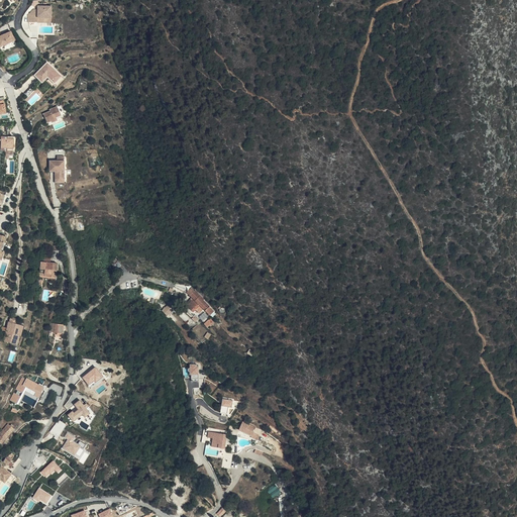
[(35,10),(34,22),(37,22),(37,21),(37,18),(52,18),(52,7),(37,7),(37,10),(35,10)]
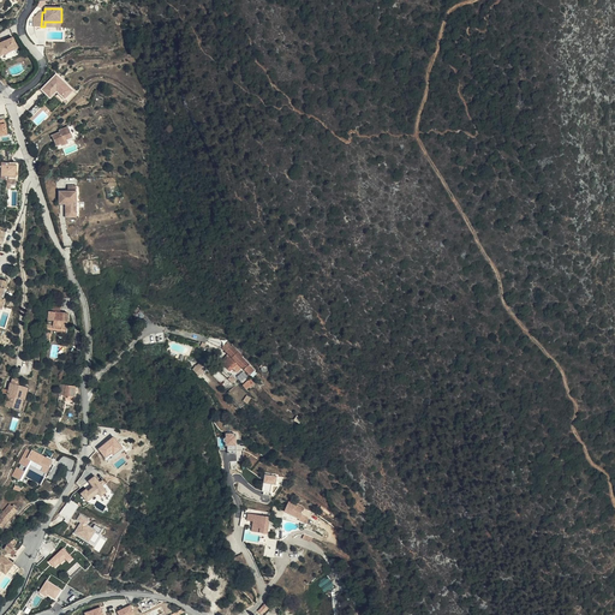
[(6,45),(0,45),(0,49),(1,58),(21,53),(18,42),(6,45)]
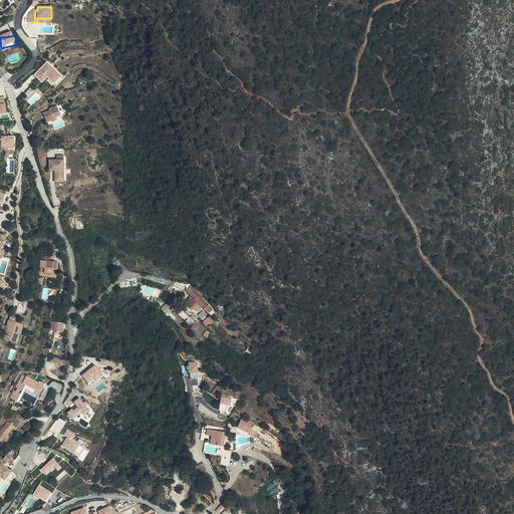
[(17,44),(1,48),(2,53),(18,49),(17,44)]
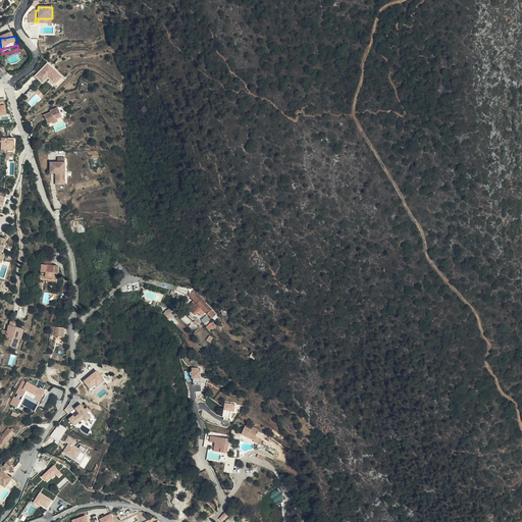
[(49,62),(35,76),(43,84),(48,77),(55,85),(63,76),(49,62)]
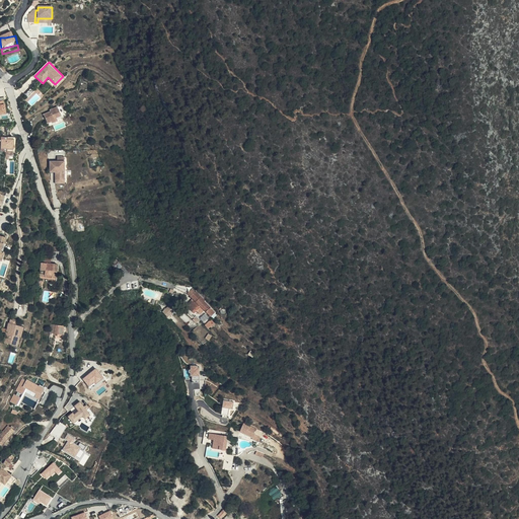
[(31,88),(24,95),(29,100),(36,93),(31,88)]
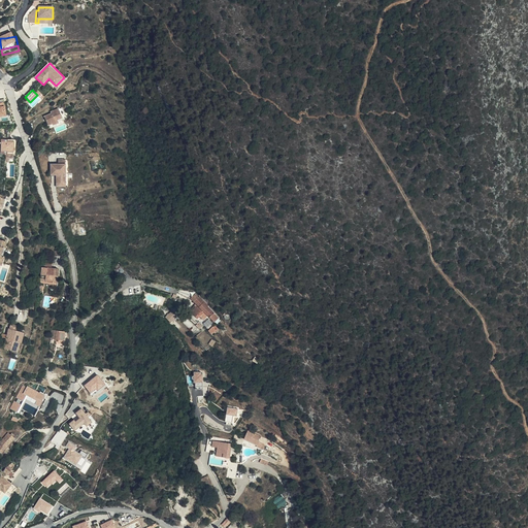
[(63,108),(52,113),(52,114),(44,118),(48,126),(54,125),(53,123),(63,119),(62,118),(66,117),(63,108)]
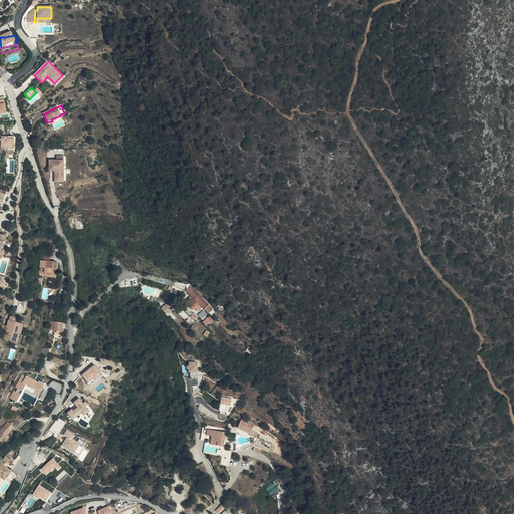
[(61,115),(51,119),(52,121),(52,122),(57,120),(57,118),(65,115),(64,113),(60,114),(61,115)]
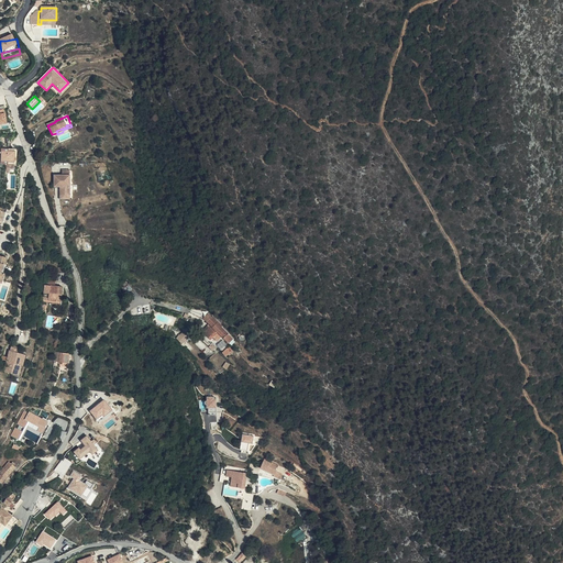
[(1,162),(15,162),(15,147),(1,148),(1,162)]
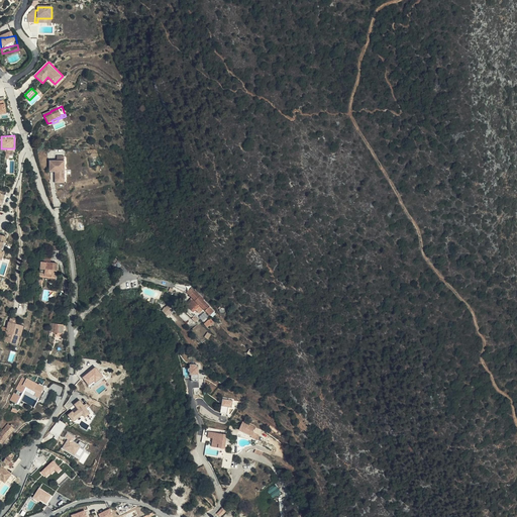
[(56,158),(57,162),(63,162),(63,180),(55,180),(55,184),(66,184),(66,158),(56,158)]
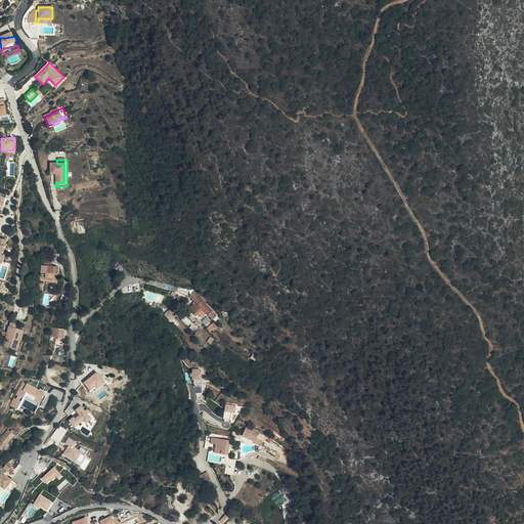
[(57,164),(49,165),(49,175),(54,175),(55,182),(63,182),(63,164),(57,164)]
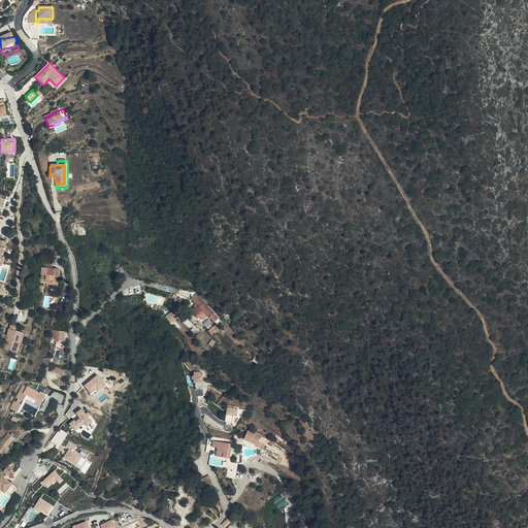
[(59,269),(52,268),(41,267),(40,277),(45,278),(44,281),(44,283),(57,285),(59,269)]
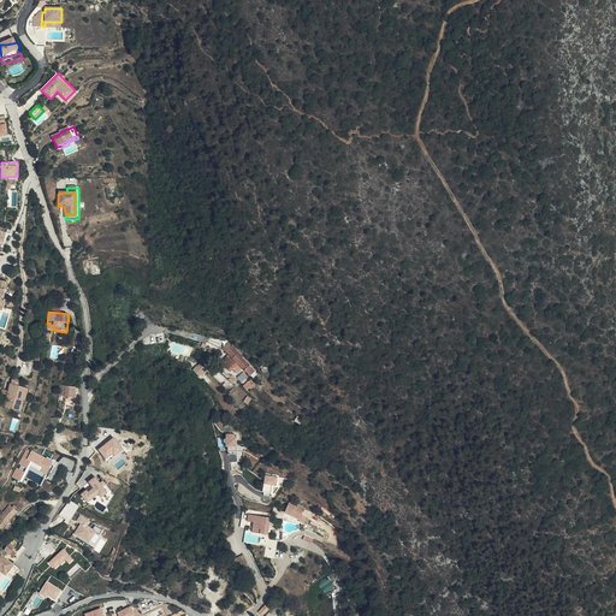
[(243,357),(234,347),(226,353),(227,355),(226,356),(229,359),(223,365),(230,372),(234,369),(237,373),(242,368),(250,375),(255,371),(242,359),(243,357)]
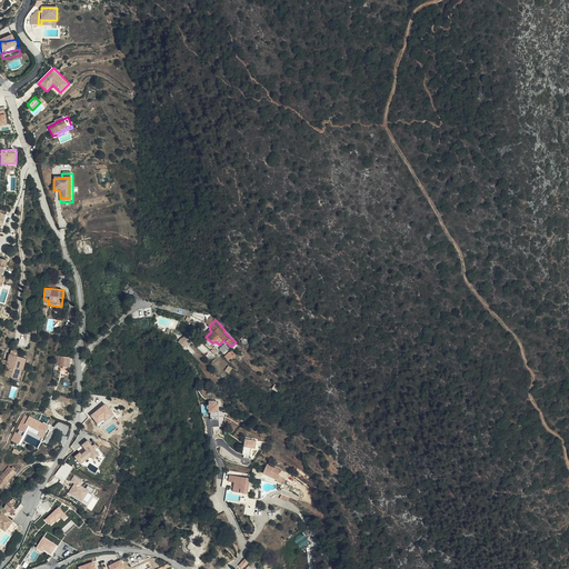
[(188,342),(183,338),(177,343),(182,348),(188,342)]
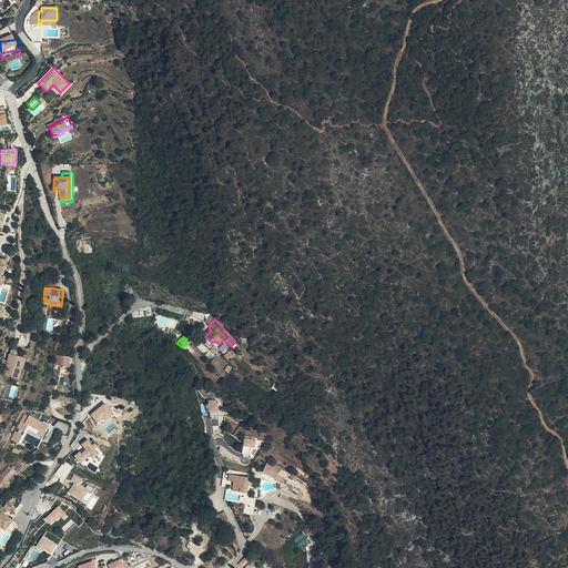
[(231,350),(225,356),(224,356),(229,361),(235,354),(231,350)]
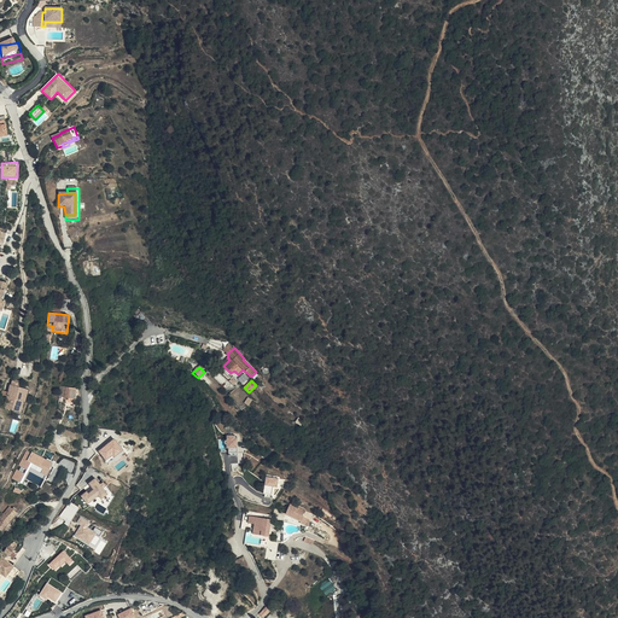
[(25,404),(29,394),(19,390),(21,385),(16,384),(13,385),(12,390),(11,389),(6,408),(13,409),(12,414),(13,415),(21,417),(24,404),(25,404)]
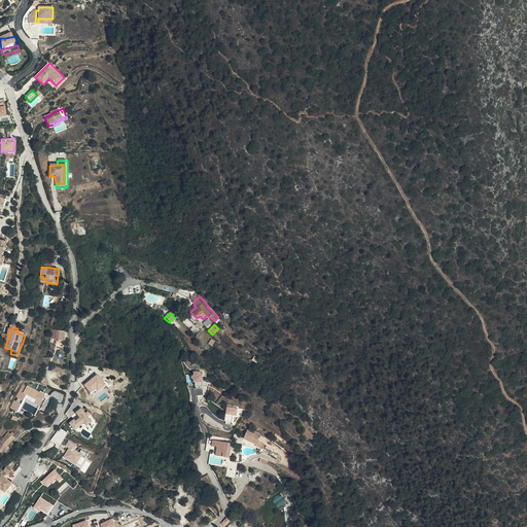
[(65,341),(66,332),(51,330),(50,339),(55,339),(55,340),(65,341)]
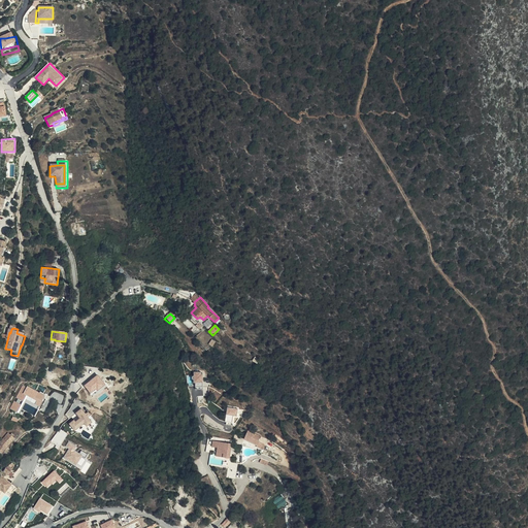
[(27,336),(25,336),(22,345),(21,345),(18,356),(11,355),(10,357),(19,360),(23,349),(27,336)]
